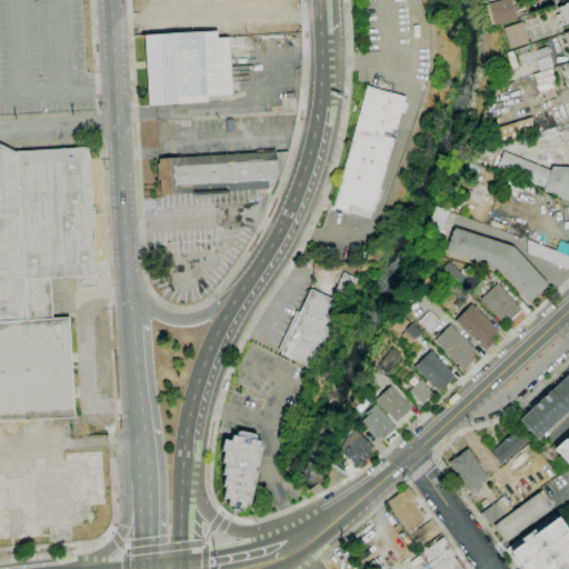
[(495,26),(493,23),(490,25),(486,5),(488,5),(502,0),(510,0),(517,19),(495,26)]
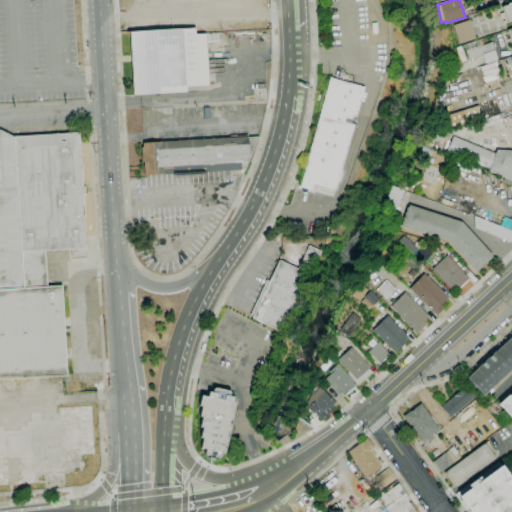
[(511,20),(503,24),(500,13),(499,13),(497,9),(509,5),(508,3),(511,1),(511,20)]
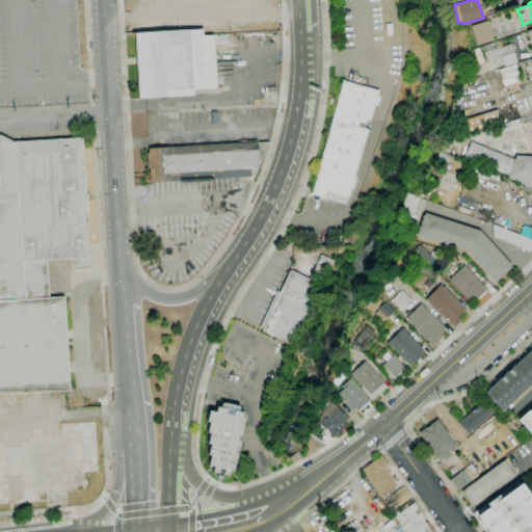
[(477,46),(471,26),(487,21),(494,40),(477,46)]
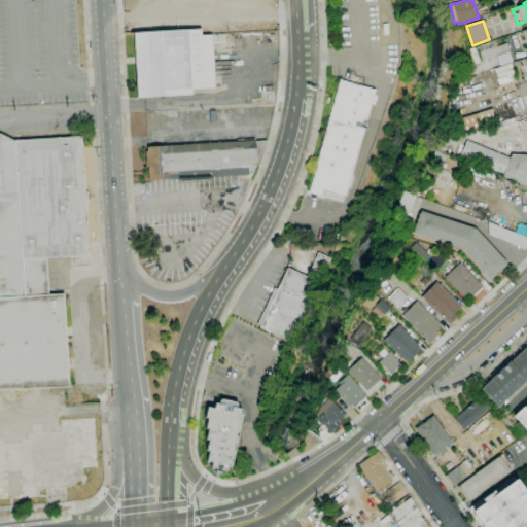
[(212,35),(215,88),(191,90),(191,95),(137,98),(134,33),(202,29),(202,36),(212,35)]
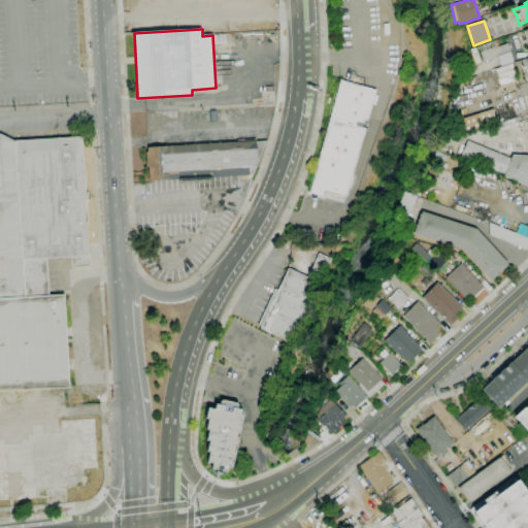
[(500,66),(497,57),(484,62),(480,52),(496,46),(496,47),(507,43),(514,62),(500,66)]
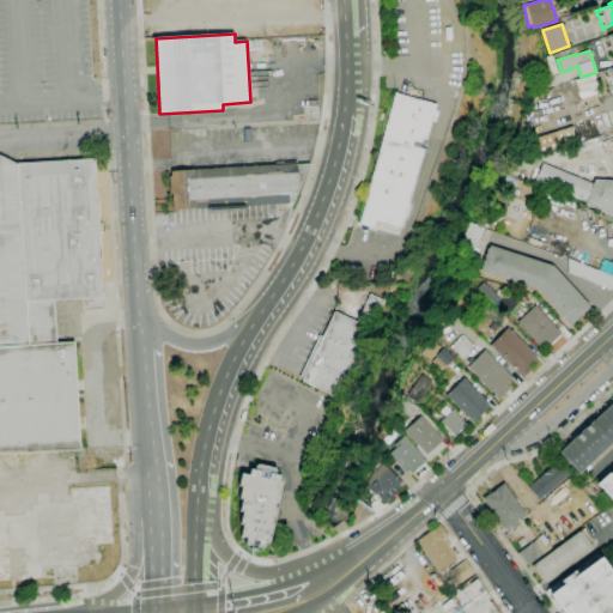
[(402,228),(376,220),(374,228),(358,224),(395,93),(436,104),(428,139),(423,138),(422,143),(413,141),(412,146),(424,150),(402,228)]
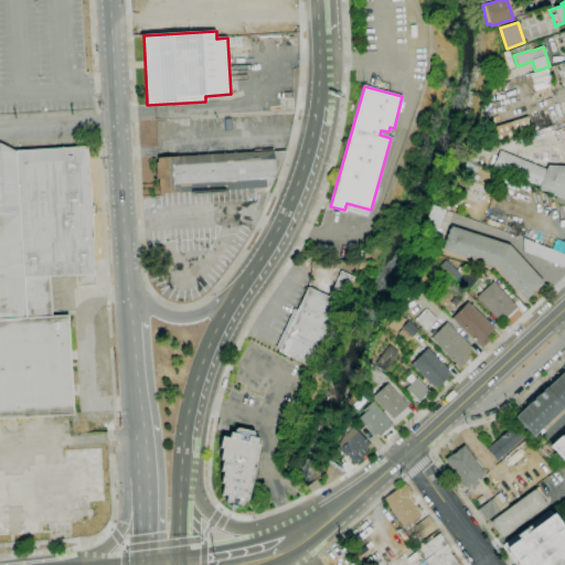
[(509,139),(508,137),(500,139),(496,126),(510,120),(511,121),(525,117),(528,124),(512,129),(513,132),(511,134),(513,138),(509,139)]
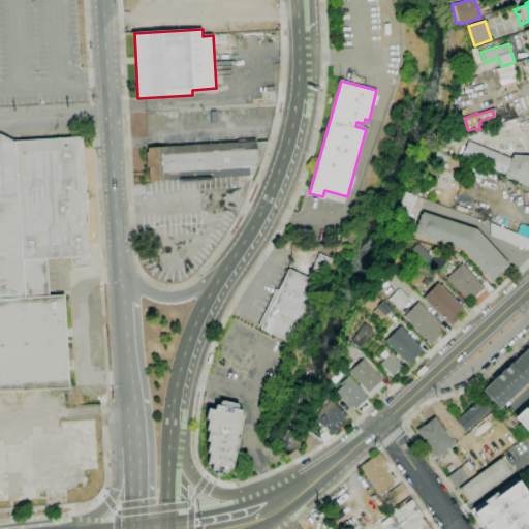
[(0,134),(14,142),(81,137),(83,170),(84,170),(87,223),(86,223),(89,267),(73,268),(73,257),(47,259),(49,297),(63,296),(69,389),(0,392),(0,134)]
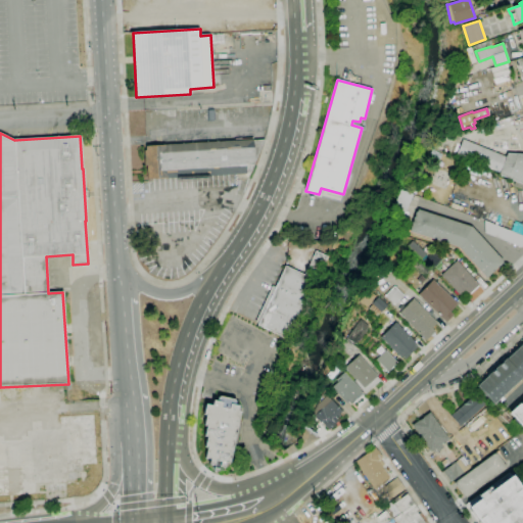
[(500,173),(456,155),(463,139),(506,156),(500,173)]
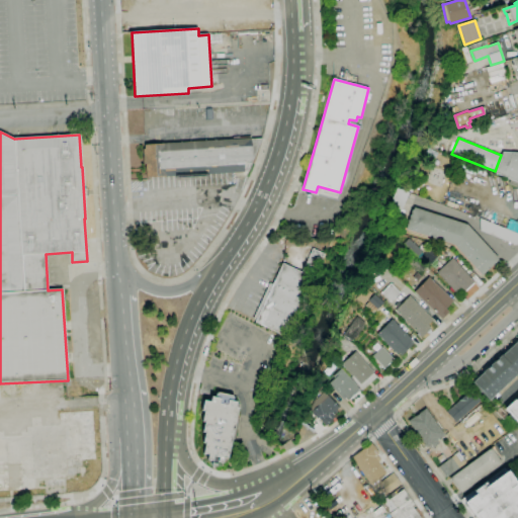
[(249,172),(146,178),(146,164),(143,164),(142,145),(251,139),(251,140),(261,139),(249,172)]
